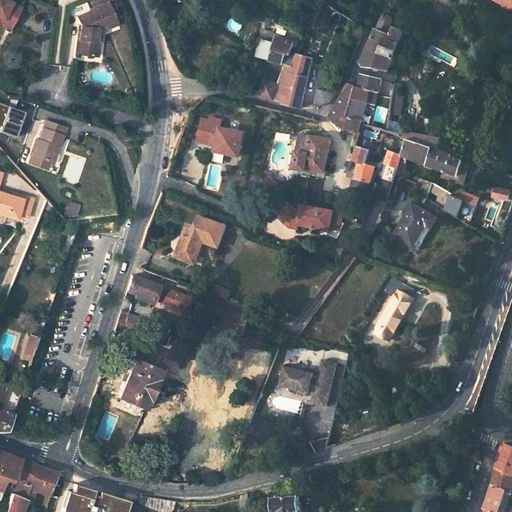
[(19,9),(2,0),(0,0),(0,24),(9,29),(19,9)]
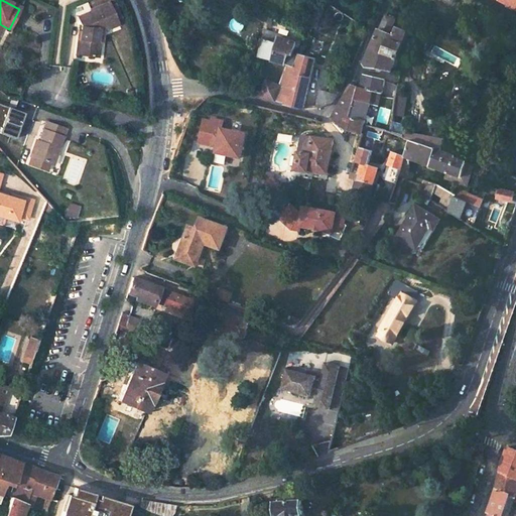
[(515,0),(501,0),(501,1),(515,9),(515,0)]
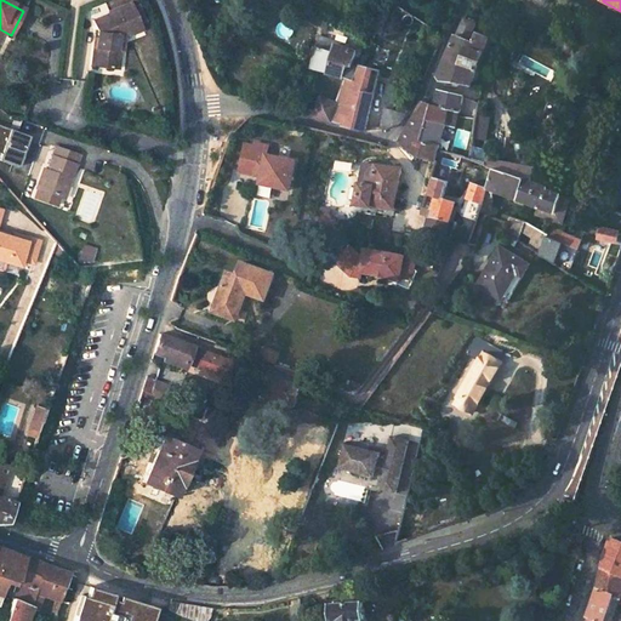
[(382,36),(393,5),(388,1),(376,34),(382,36)]
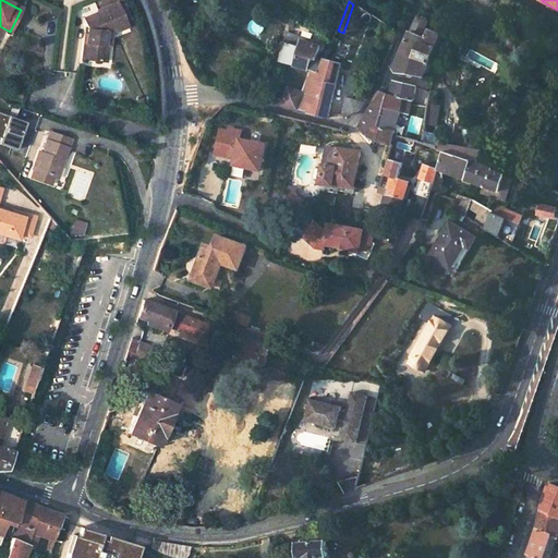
[(85,47),(83,64),(100,67),(102,51),(106,51),(107,44),(108,36),(110,34),(112,37),(126,29),(114,7),(98,15),(99,17),(84,25),(89,35),(89,39),(87,47),(85,47)]
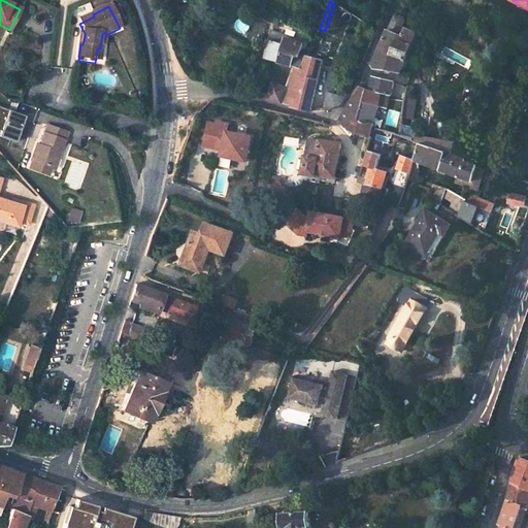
[(397,34),(404,20),(394,15),(388,31),(397,34)]
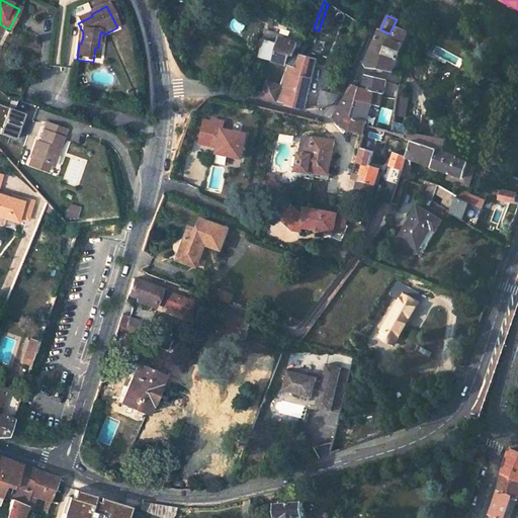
[(393,72),(409,32),(399,27),(395,35),(390,33),(380,30),(363,68),(385,70),(393,72)]
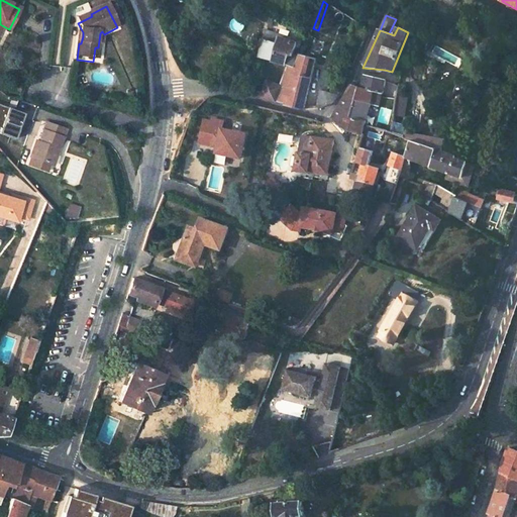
[(260,57),(289,66),(281,86),(267,82),(262,99),(263,99),(286,104),(302,60),(295,57),(297,45),(278,38),(276,44),(264,40),(260,57)]
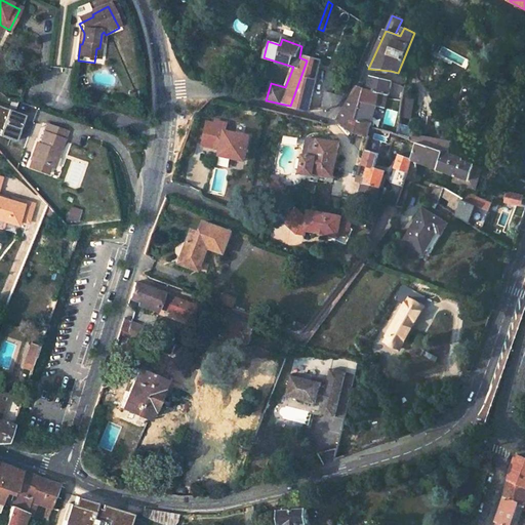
[(308,111),(323,63),(308,57),(307,61),(290,106),(289,108),(308,111)]
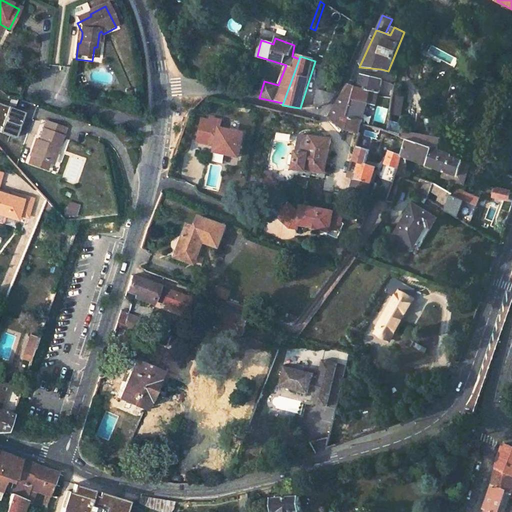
[(360,125),(366,102),(374,104),(378,92),(380,92),(382,80),(362,75),(358,88),(355,87),(346,120),(360,125)]
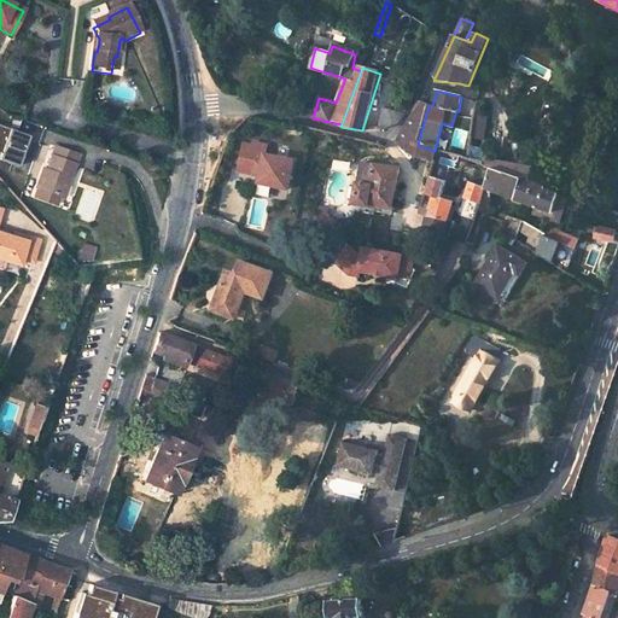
[(412,155),(431,161),(435,151),(418,145),(429,105),(420,103),(397,141),(412,155)]
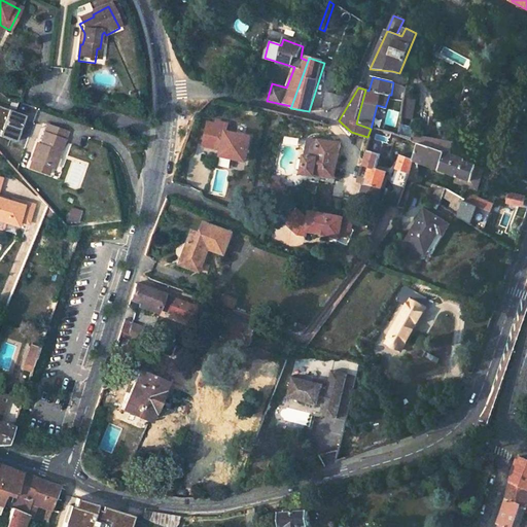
[(327,94),(323,109),(327,110),(338,106),(340,103),(343,99),(344,96),(327,94)]
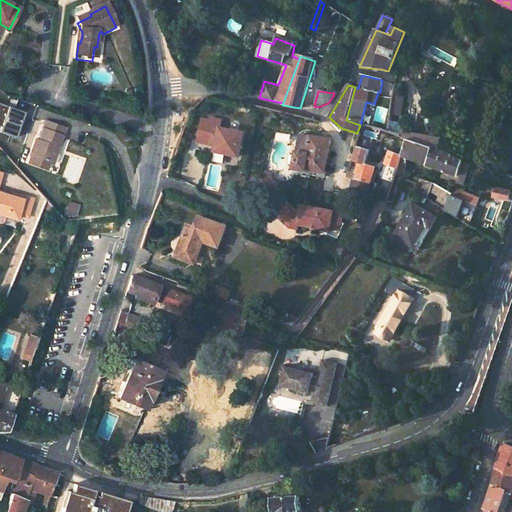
[(402,115),(403,96),(394,96),(393,115),(402,115)]
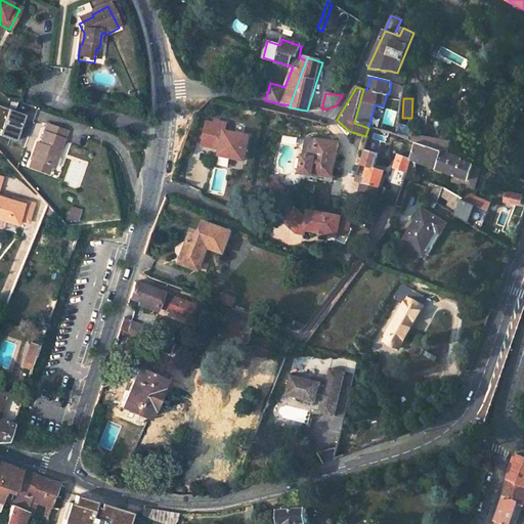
[(0,136),(14,142),(25,117),(0,106),(0,136)]
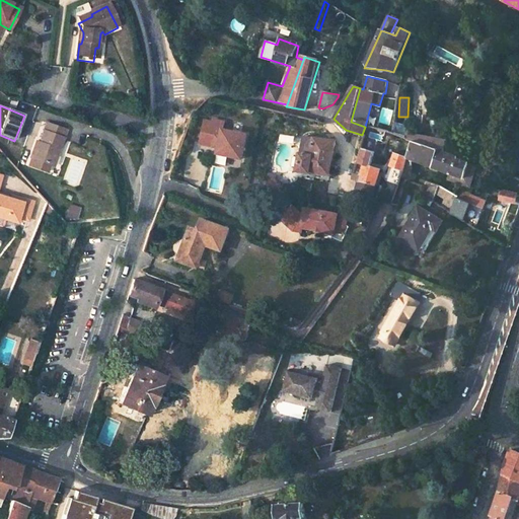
[(390,119),(386,133),(393,134),(396,123),(395,123),(395,120),(390,119)]
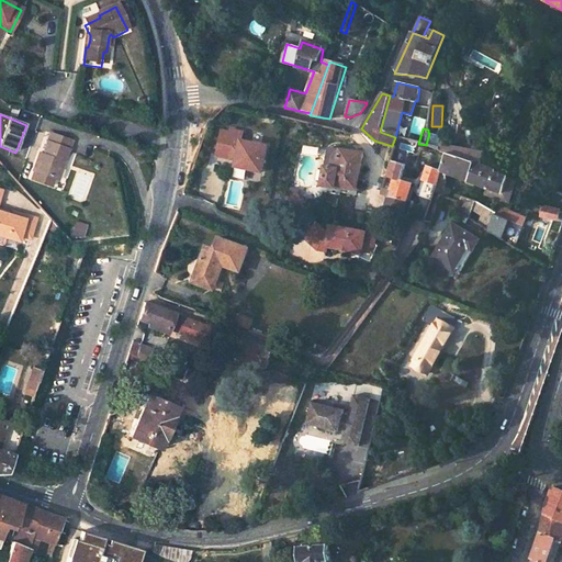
[(231,133),(222,132),(218,155),(234,157),(234,159),(239,160),(238,167),(265,170),(269,144),(243,141),(244,132),(231,131),(231,133)]
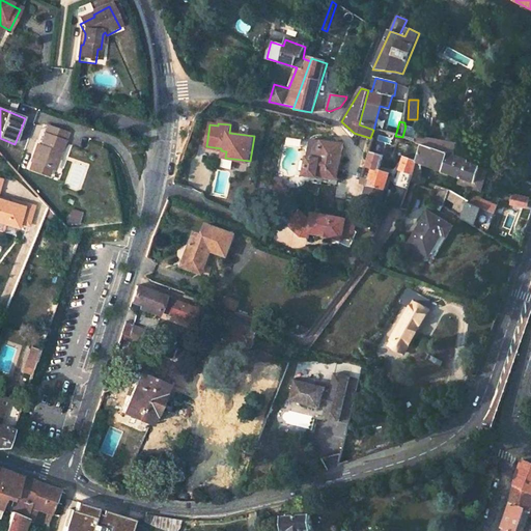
[(33,162),(29,170),(39,174),(43,167),(51,169),(56,159),(58,160),(68,135),(49,128),(40,146),(37,145),(31,161),(33,162)]
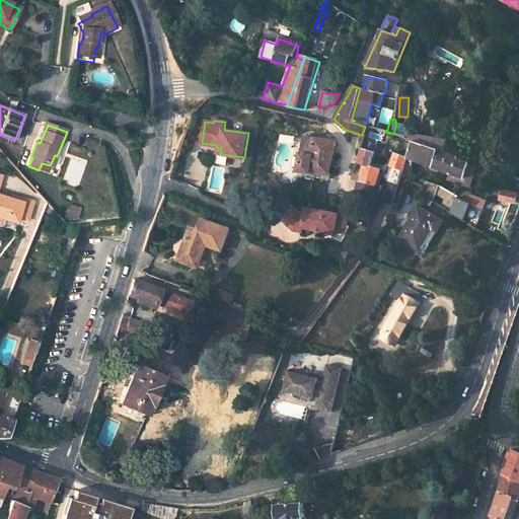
[(448,141),(406,134),(405,139),(414,142),(444,152),(448,141)]
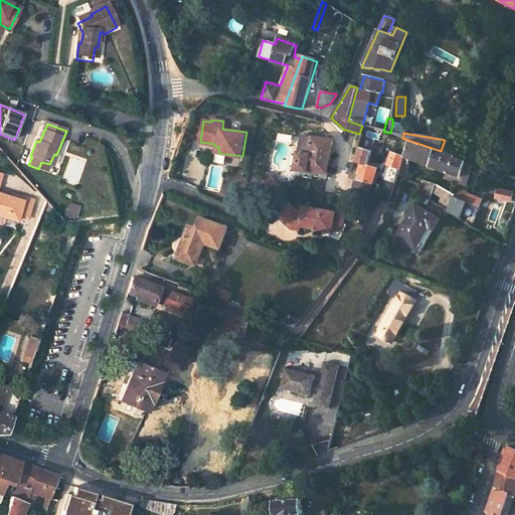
[(302,136),(296,169),(327,173),(333,140),(302,136)]
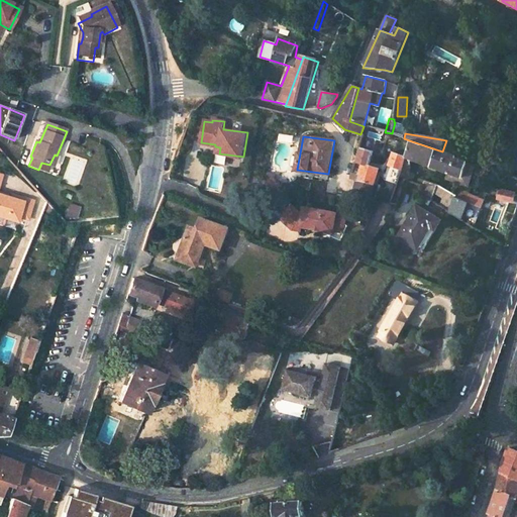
[(412,163),(448,174),(446,179),(469,185),(475,167),(467,165),(467,163),(454,160),(455,158),(441,153),(442,151),(412,141),(406,157),(405,160),(412,163)]
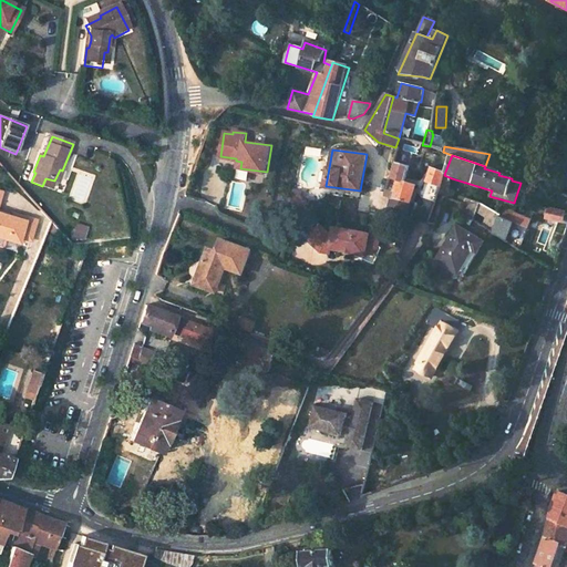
[(445,172),(432,167),(421,196),(435,200),(442,182),(444,175),(445,172)]
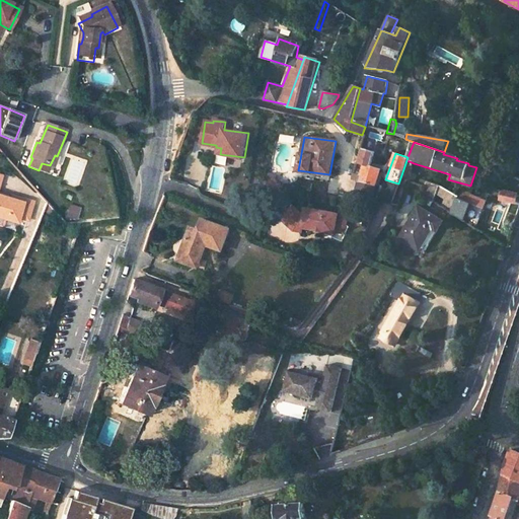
[(46,172),(49,165),(42,163),(39,170),(46,172)]
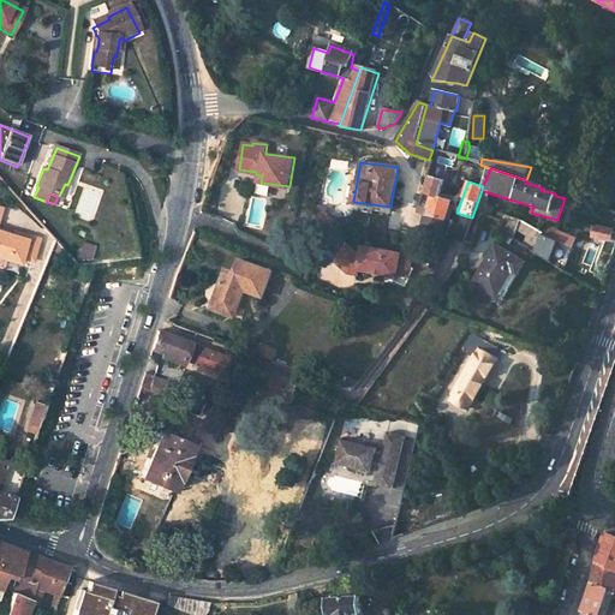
[(449,201),(422,195),(417,214),(443,220),(449,201)]
